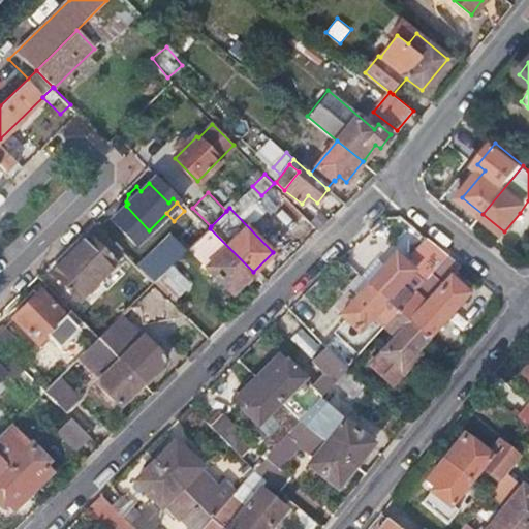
[(528,221),(520,213),(504,231),(517,241),(528,225),(528,221)]
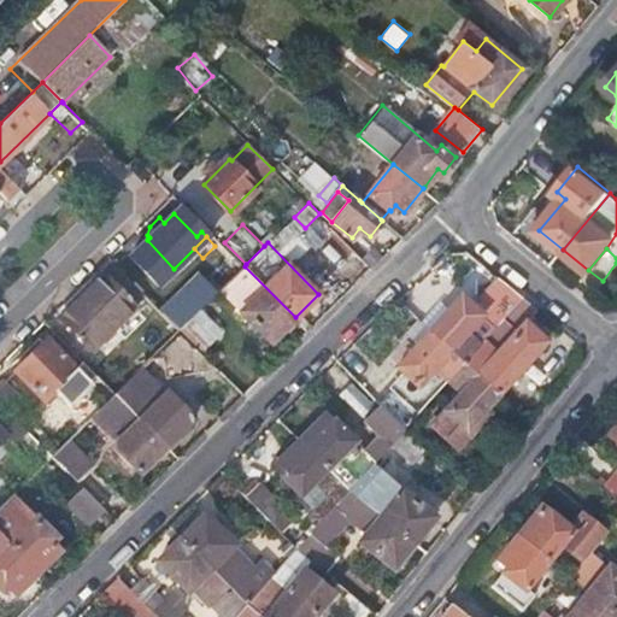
[(245,266),(235,257),(207,285),(205,282),(169,317),(181,329),(203,307),(224,287),(245,266)]
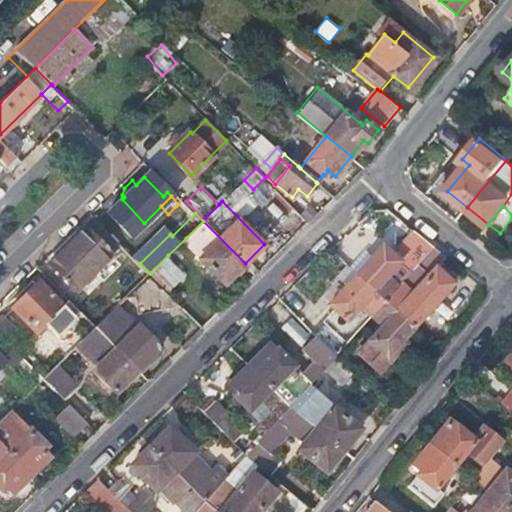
[(123,245),(95,217),(86,226),(88,228),(63,252),(61,251),(49,263),(64,279),(64,281),(67,284),(67,283),(76,290),(123,245)]
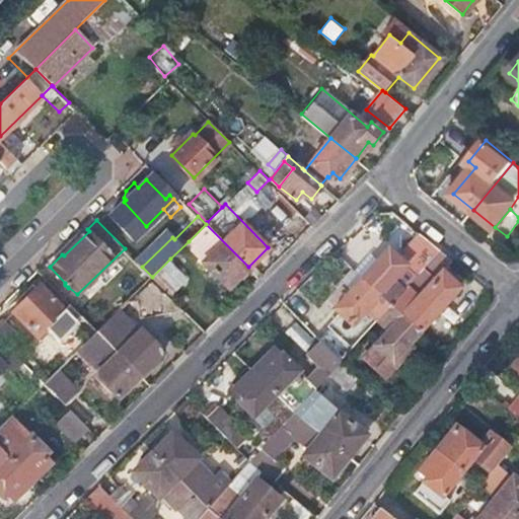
[(248,267),(206,224),(189,241),(207,258),(204,262),(229,286),(248,267)]
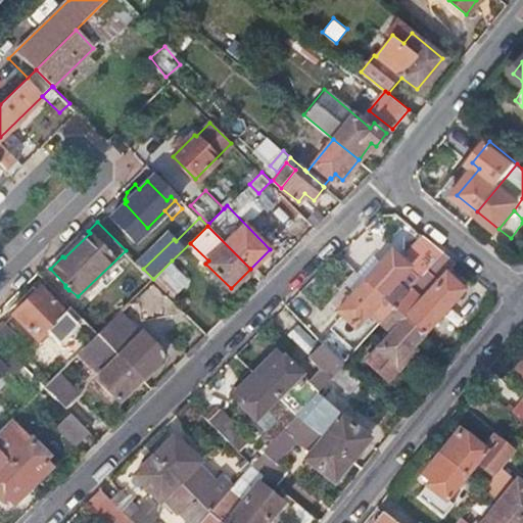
[(90,233),(88,231),(87,230),(61,255),(62,256),(64,257),(90,233)]
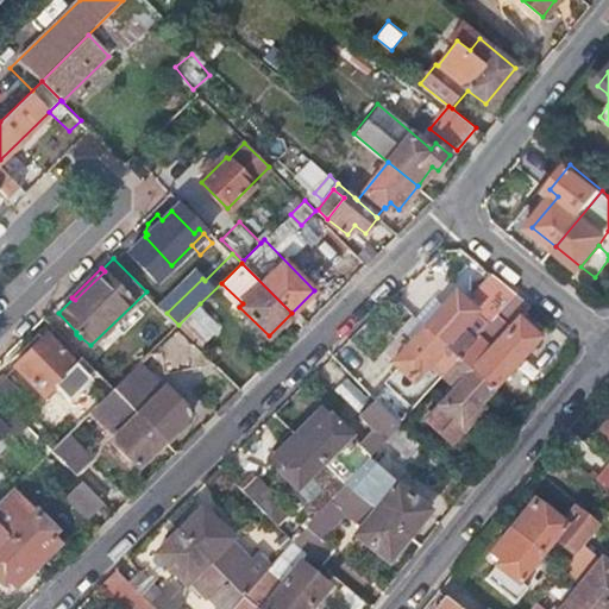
[(435,316),(426,326),(458,357),(473,340),(460,328),(475,311),(489,324),(516,294),(516,293),(506,284),(496,276),(470,306),(456,293),(446,305),(435,316)]
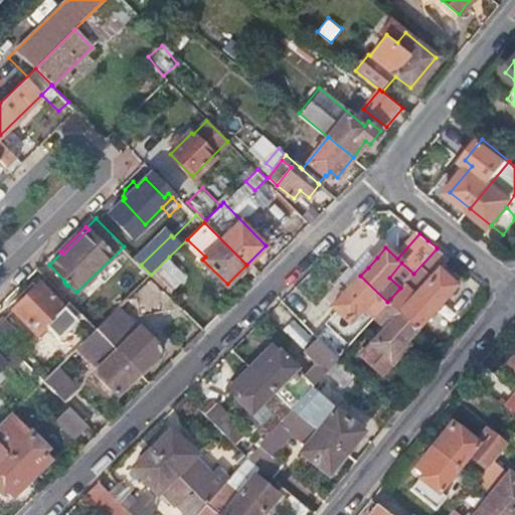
[(400,288),(387,302),(416,329),(455,284),(439,270),(450,258),(437,247),(437,248),(413,274),(400,288)]
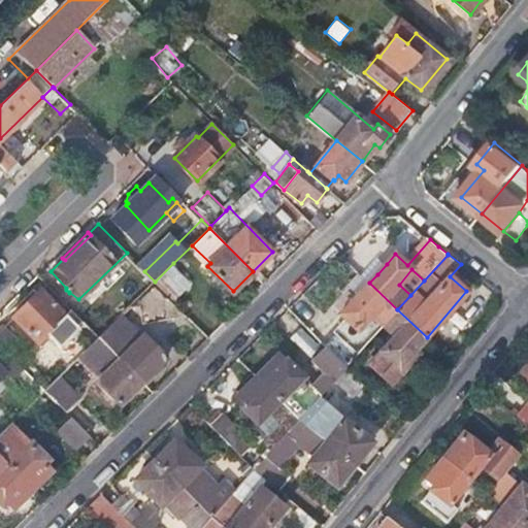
[(372,270),(377,274),(387,264),(382,260),(375,260),(372,265),(372,270)]
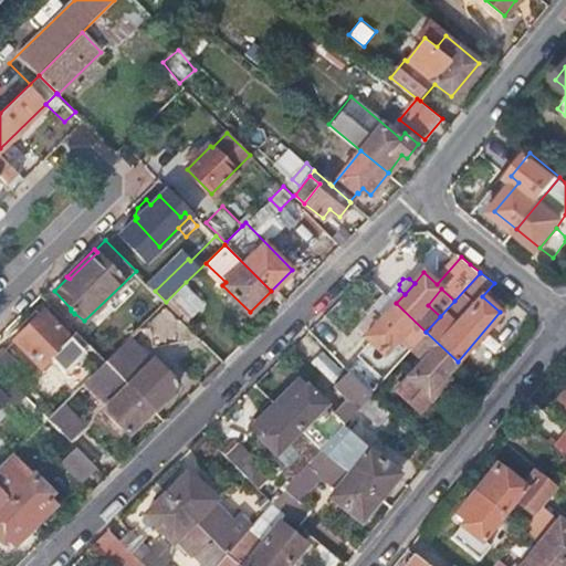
[(186,282),(166,302),(187,323),(207,304),(186,282)]
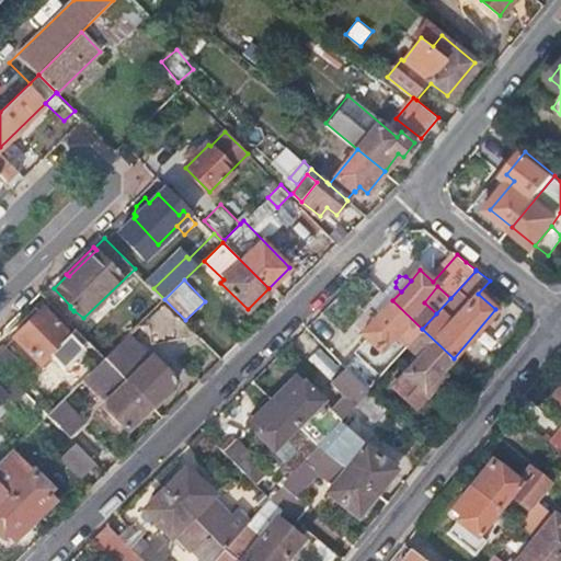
[(424,302),(436,313),(450,298),(437,286),(424,302)]
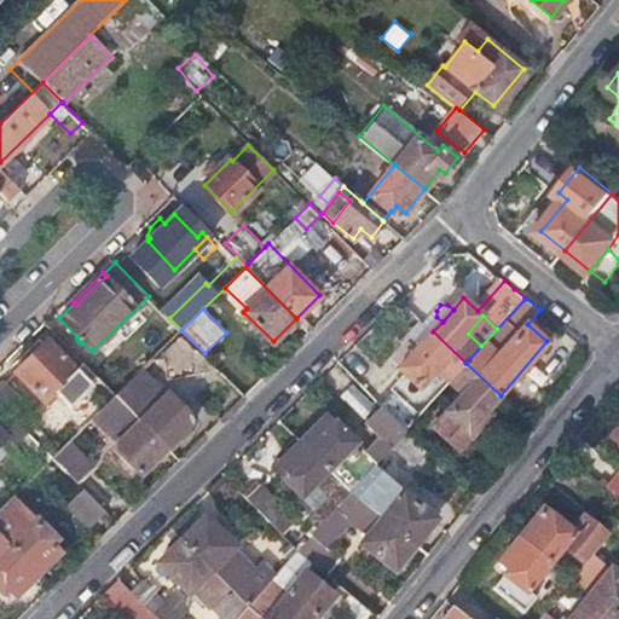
[(204,353),(181,330),(165,346),(171,377),(219,368),(204,353)]
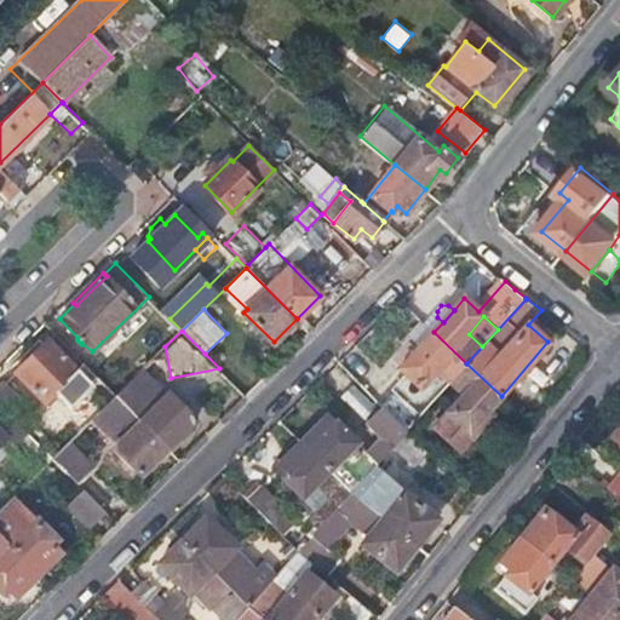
[(466,363),(434,332),(414,354),(402,368),(411,375),(396,391),(422,414),(452,380),(466,363)]
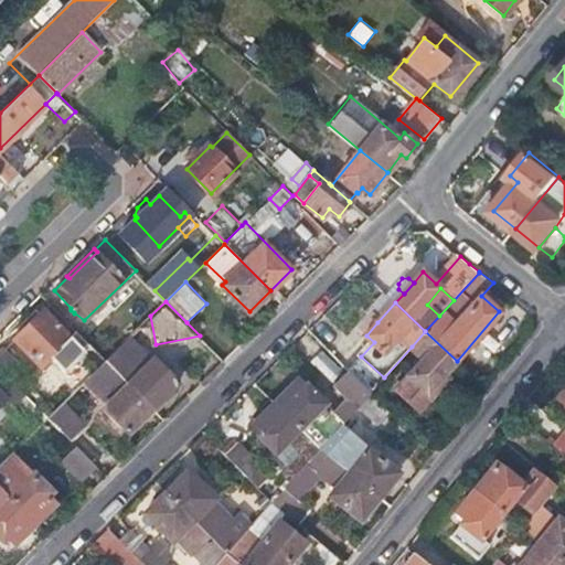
[(91,344),(76,329),(68,336),(44,309),(13,339),(40,366),(52,354),(65,368),(91,344)]
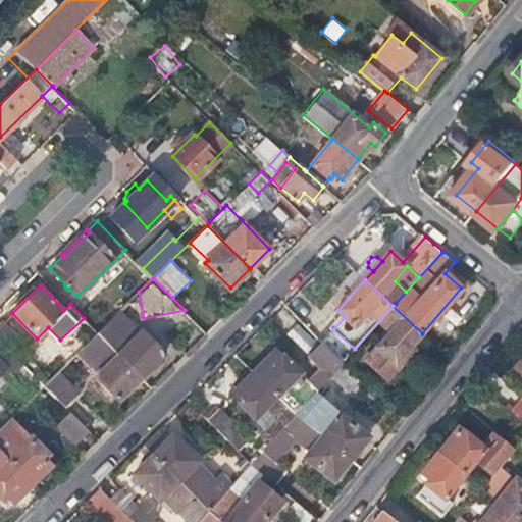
[(393,306),(380,320),(383,323),(393,331),(366,361),(388,381),(402,366),(397,361),(413,343),(422,333),(393,306)]
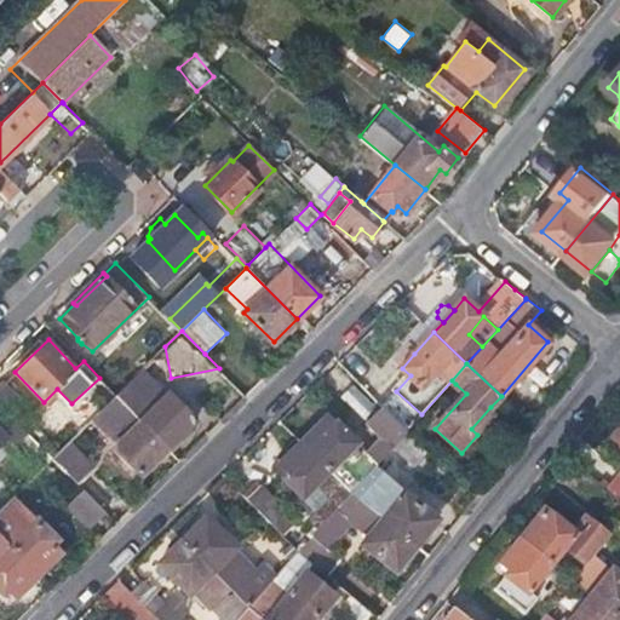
[(142,369),(116,395),(167,447),(195,420),(168,394),(167,395),(142,369)]
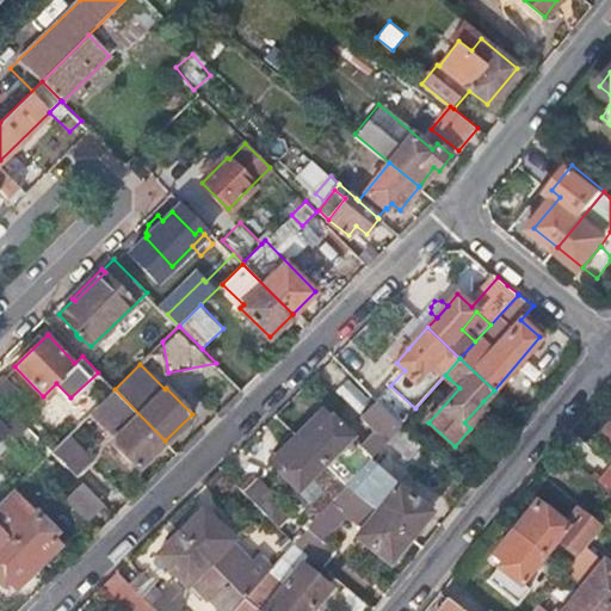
[(6,375),(0,380),(0,399),(13,413),(29,397),(6,375)]
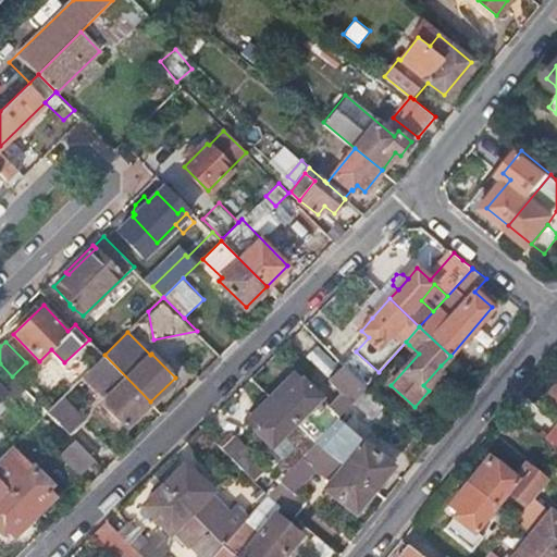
[(308,357),(330,376),(341,364),(319,345),(308,357)]
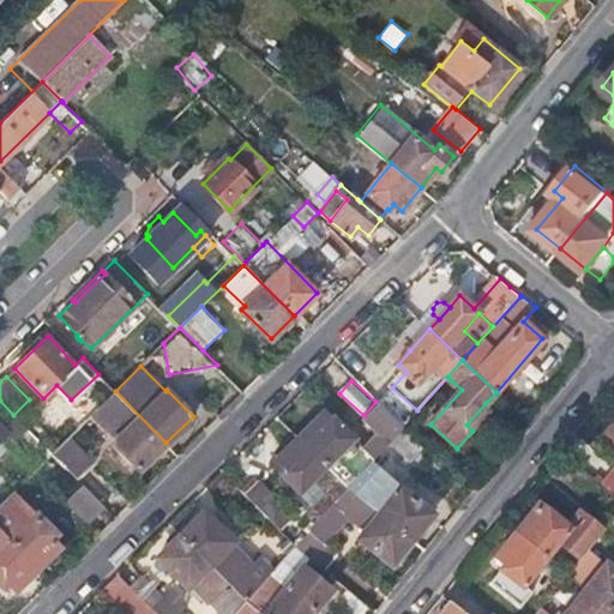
[(166,443),(115,391),(109,397),(97,408),(122,433),(114,443),(139,469),(166,443)]
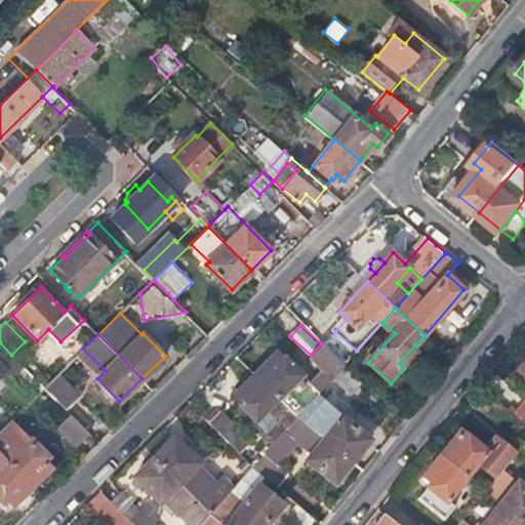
[(11,355),(0,342),(0,376),(6,370),(12,376),(23,366),(11,355)]
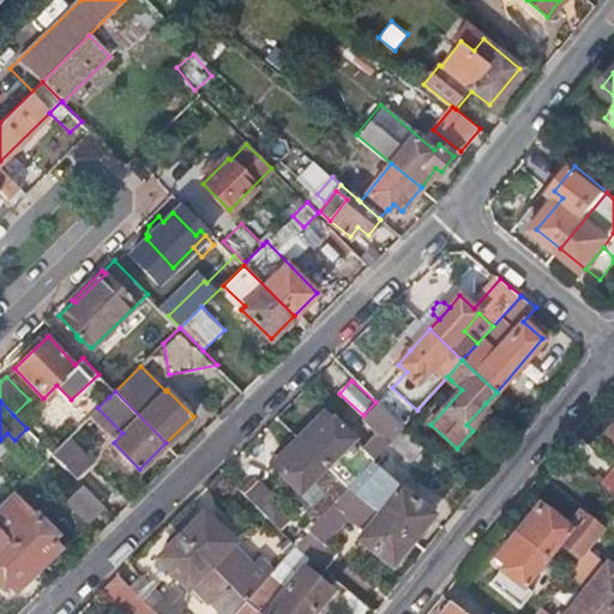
[(379,402),(363,417),(387,443),(403,426),(379,402)]
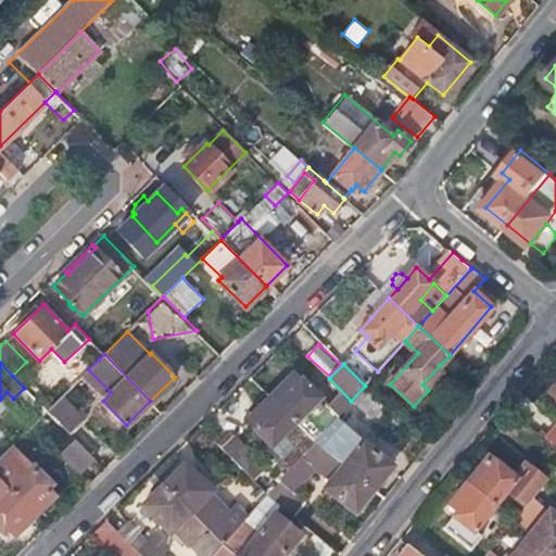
[(422,384),(428,390),(445,369),(440,365),(422,384)]
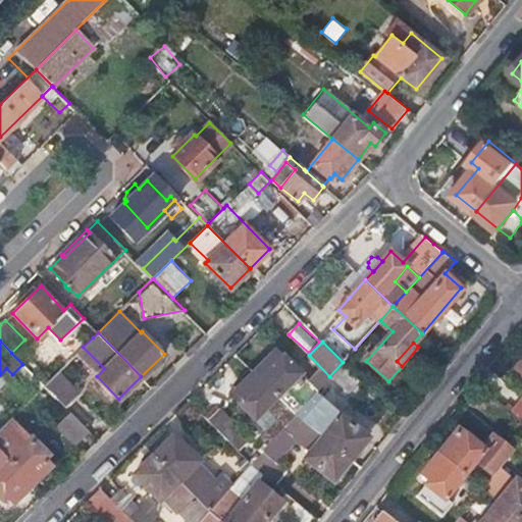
[(104,368),(83,347),(74,355),(97,376),(104,368)]
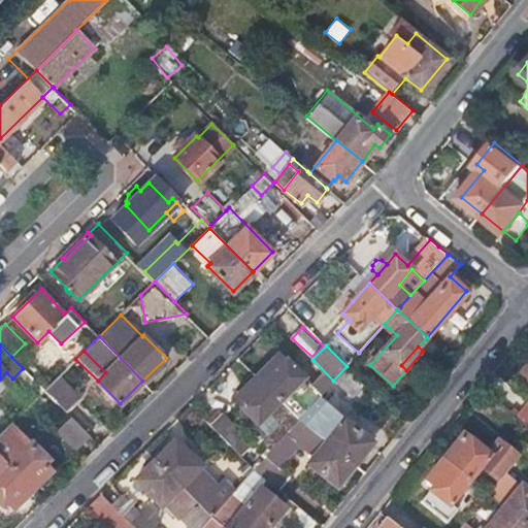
[(281,353),(275,358),(283,364),(288,360),(281,353)]
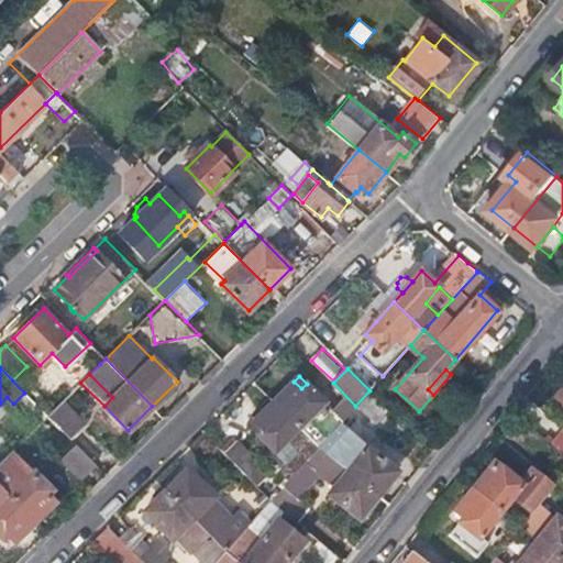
[(294,382),(275,400),(319,446),(326,440),(342,421),(307,384),(301,388),(294,382)]
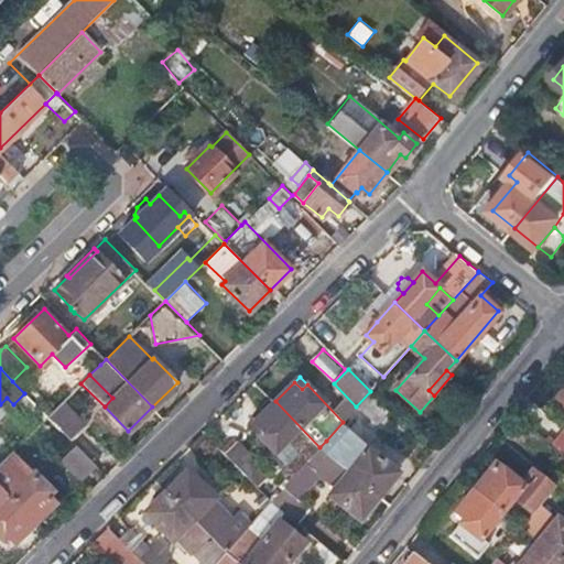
[(326,441),(320,447),(379,496),(398,473),(359,441),(369,430),(390,408),(370,391),(343,422),(326,441)]
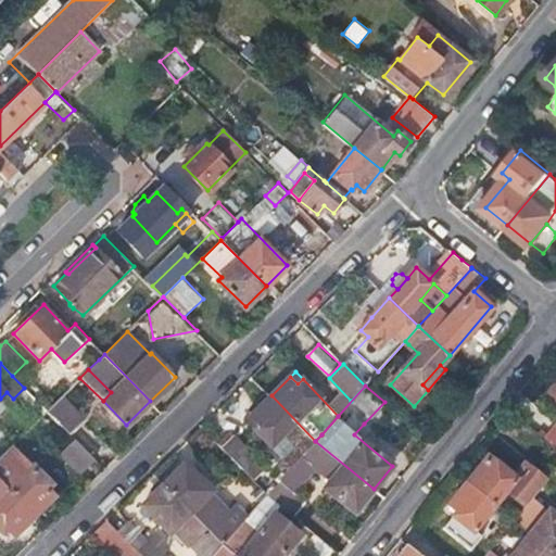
[(63,394),(47,411),(70,433),(86,418),(63,394)]
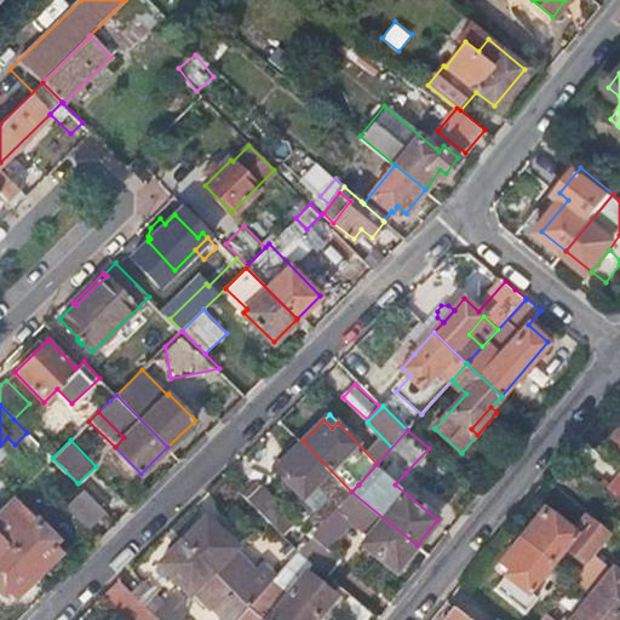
[(351,492),(303,441),(286,458),(275,468),(303,494),(315,482),(329,497),(309,520),(315,524),(308,534),(310,538),(314,535),(337,507),(345,499),(351,492)]
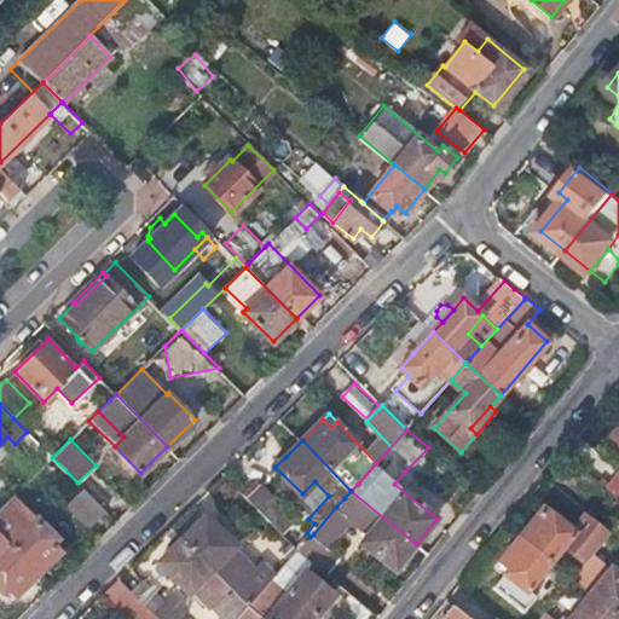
[(52,457),(39,444),(30,451),(45,464),(52,457)]
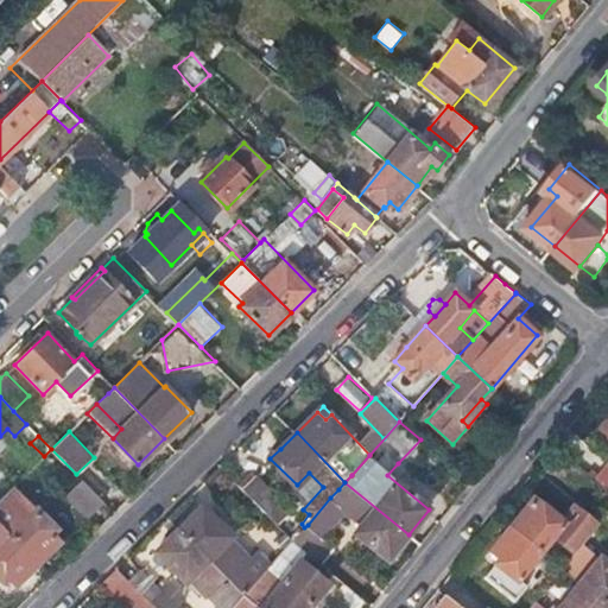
[(257,475),(244,489),(278,524),(287,515),(276,505),(282,499),(257,475)]
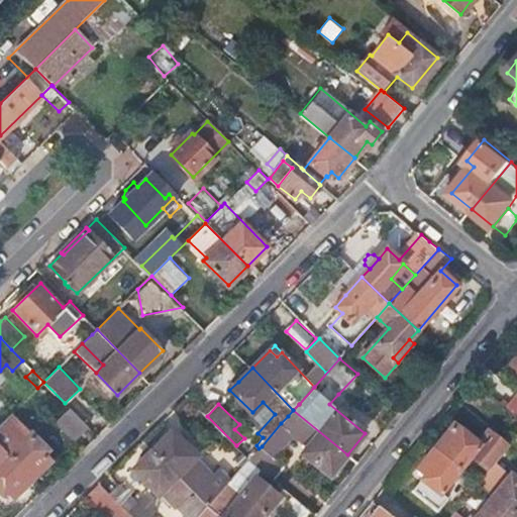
[(88,426),(71,409),(59,421),(76,438),(88,426)]
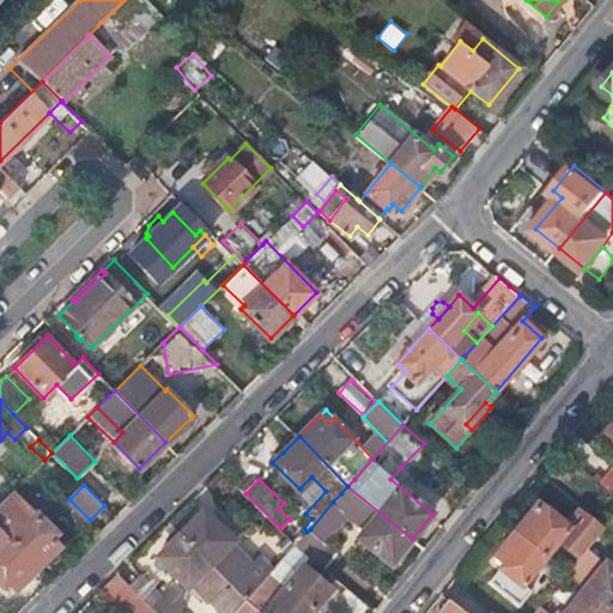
[(412,539),(347,486),(341,493),(333,502),(365,528),(358,536),(392,563),(412,539)]
